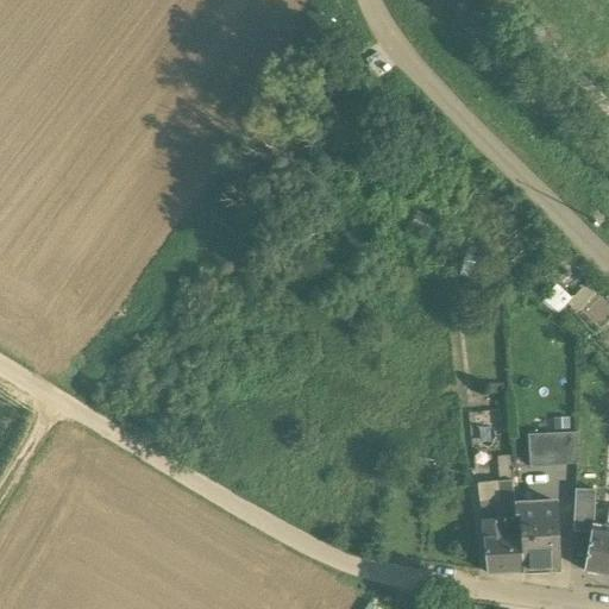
[(560,315),(575,299),(559,286),(545,302),(560,315)]
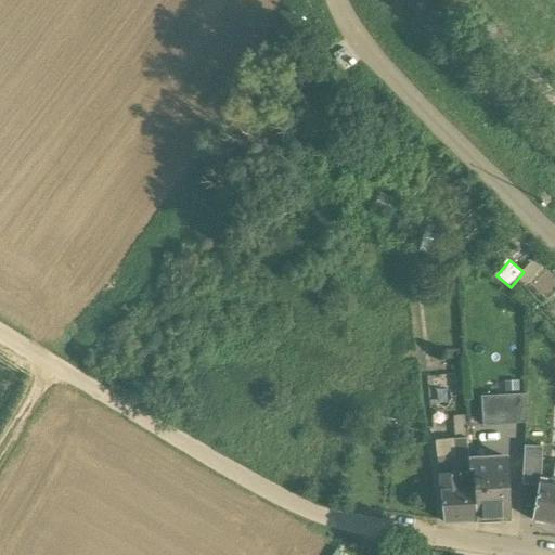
[(526,396),(480,397),(482,426),(525,424),(526,396)]
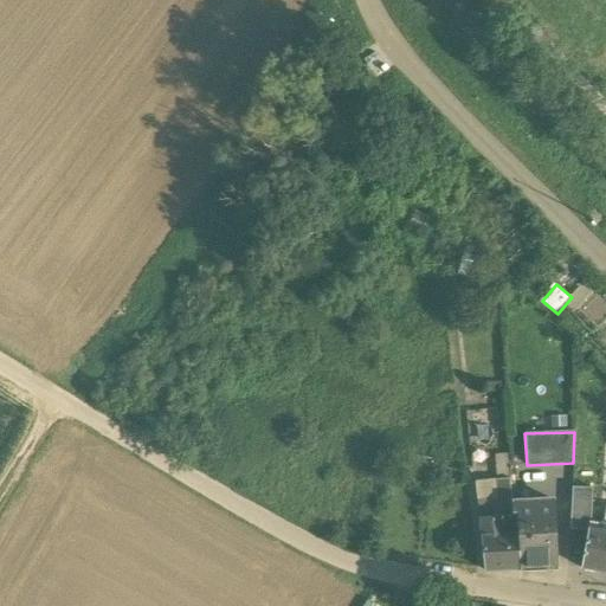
[(503,481),(476,483),(477,501),(497,500),(511,497),(509,479),(503,481)]
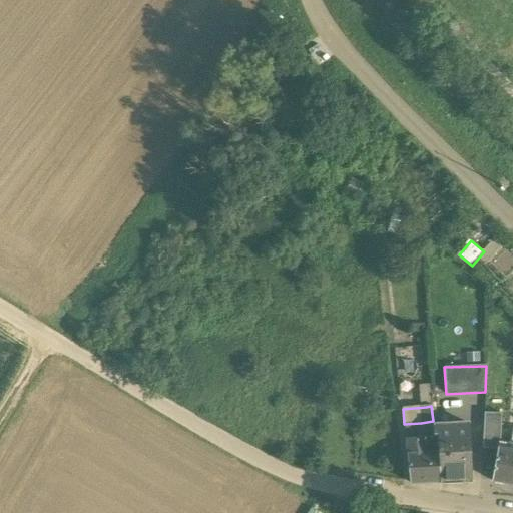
[(501,414),(484,413),(482,449),(497,450),(499,443),(500,443),(501,414)]
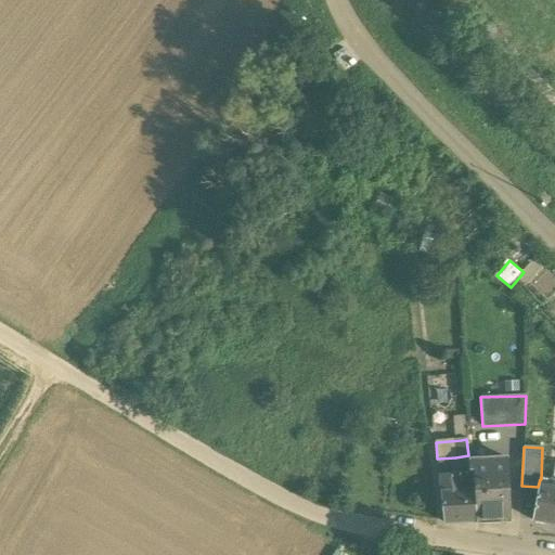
[(455,457),(437,459),(439,475),(456,474),(455,457)]
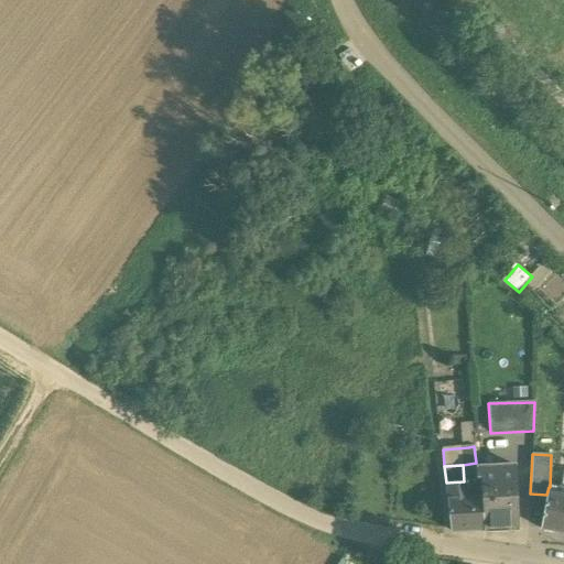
[(516,467),(476,469),(477,478),(481,478),(481,479),(484,530),(516,529),(513,494),(517,492),(516,467)]
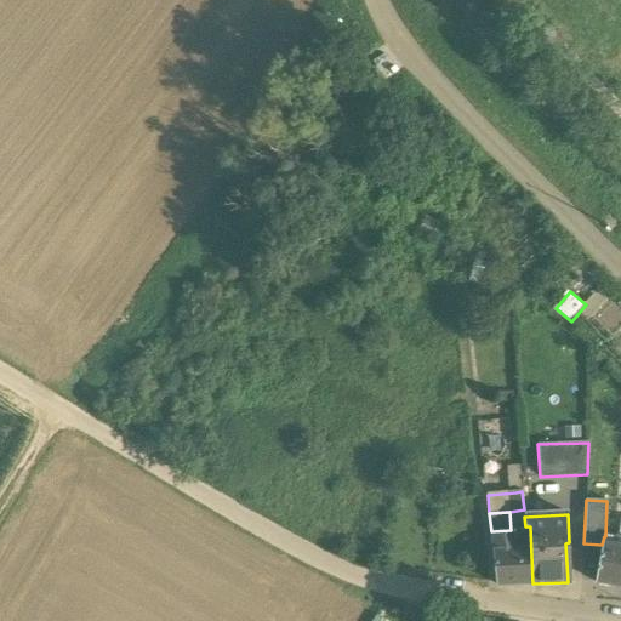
[(511,530),(491,531),(496,585),(533,584),(530,528),(511,530)]
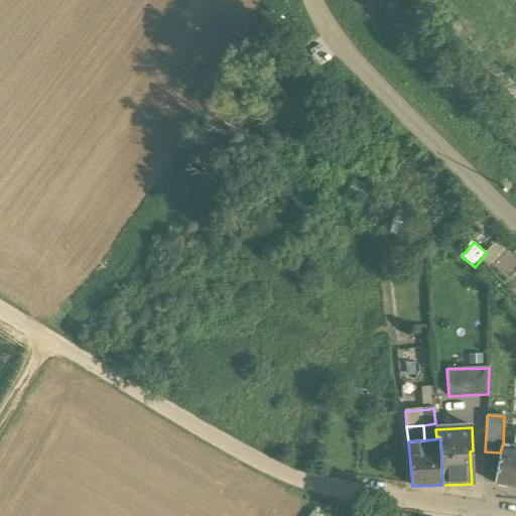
[(503,445),(502,445),(500,453),(495,484),(515,488),(515,454),(512,454),(513,447),(503,445)]
